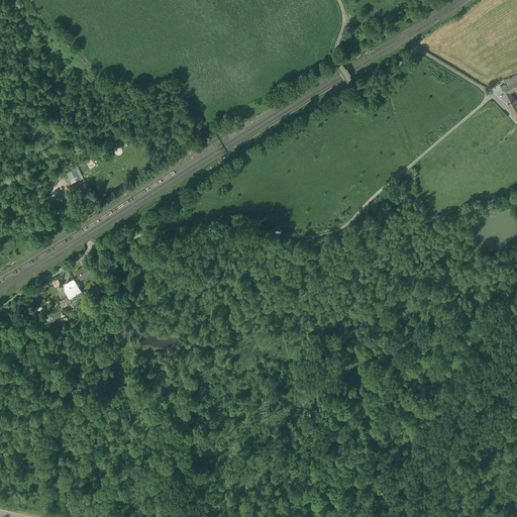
[(516,74),(509,79),(503,80),(505,84),(500,87),(505,96),(509,93),(508,93),(516,87),(516,74)]
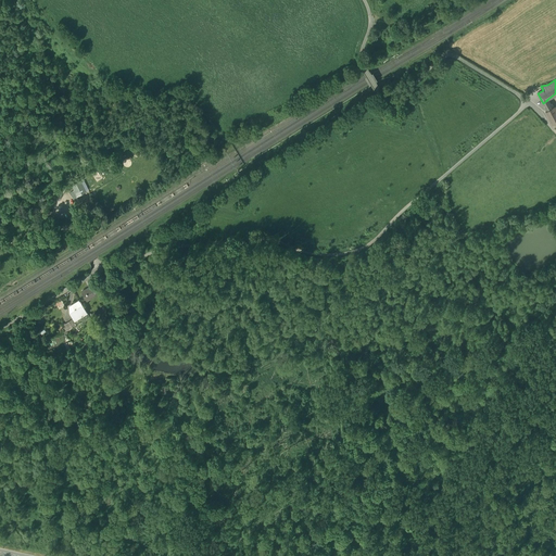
[(555,111),(553,106),(552,108),(547,110),(546,111),(545,111),(545,112),(553,124),(552,124),(553,125),(555,123),(555,111)]
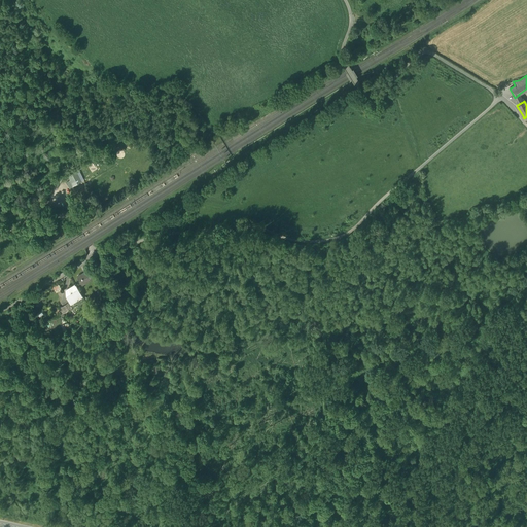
[(70,188),(84,180),(78,169),(67,175),(70,180),(67,182),(70,188)]
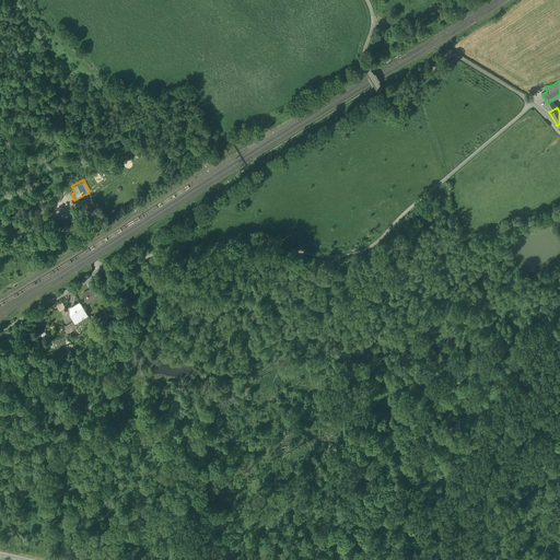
[(94,286),(82,293),(86,302),(100,294),(94,286)]
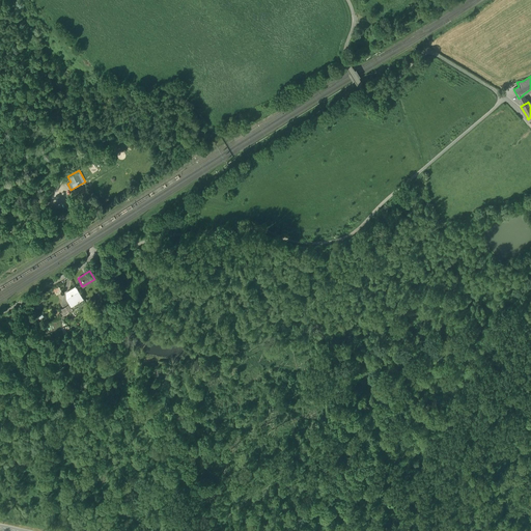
[(77,286),(66,292),(67,297),(66,298),(72,304),(81,299),(81,300),(79,301),(82,305),(86,303),(77,286)]
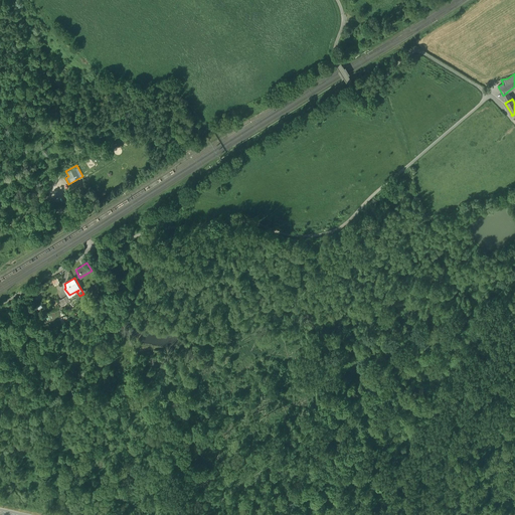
[(78,290),(69,295),(66,297),(69,301),(79,296),(76,292),(78,291),(78,290)]
